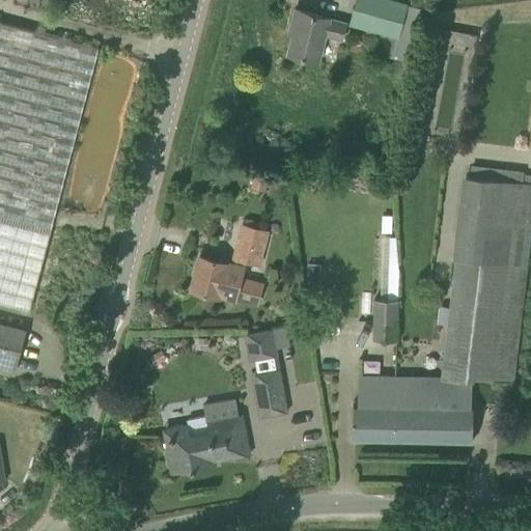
[(356,0),(350,25),(410,40),(418,7),(390,0),(356,0)]
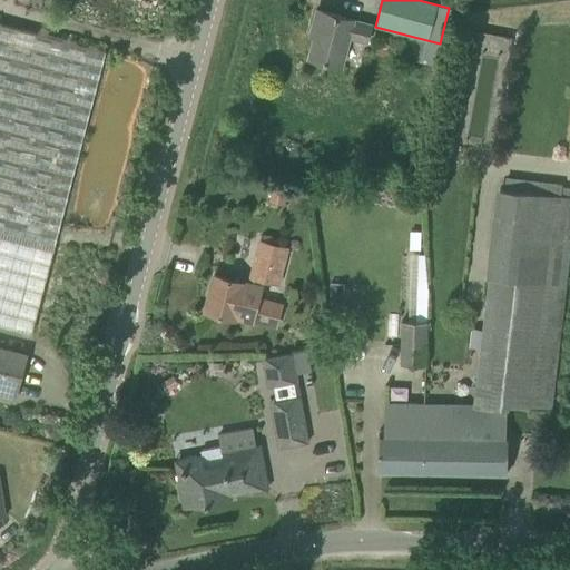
[(312,27),(316,28),(308,57),(341,66),(349,37),(365,41),(370,25),(353,20),(353,19),(316,10),(312,27)]
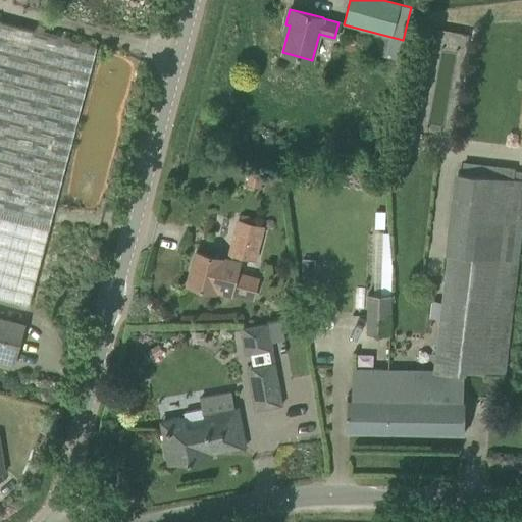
[(0,298),(8,300),(29,305),(96,47),(0,21),(0,298)]
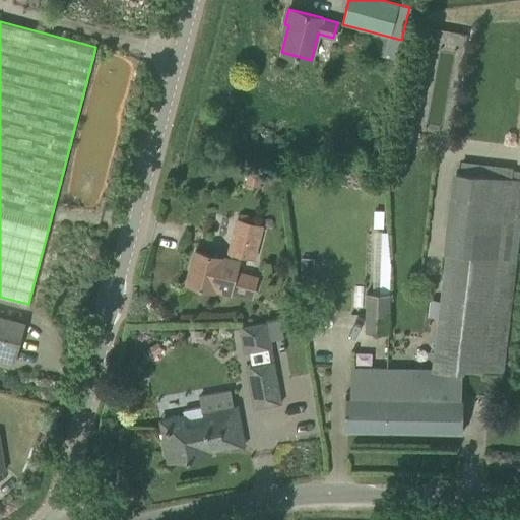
[(462,374),(501,378),(504,353),(519,196),(519,179),(451,172),(432,371),(387,370),(387,369),(386,369),(385,432),(461,434),(462,374)]
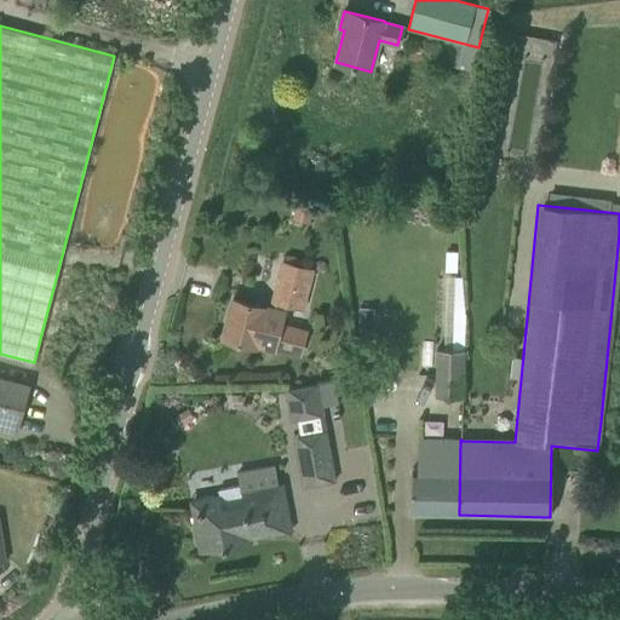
[(296,206),(292,220),(310,224),(313,211),(296,206)]
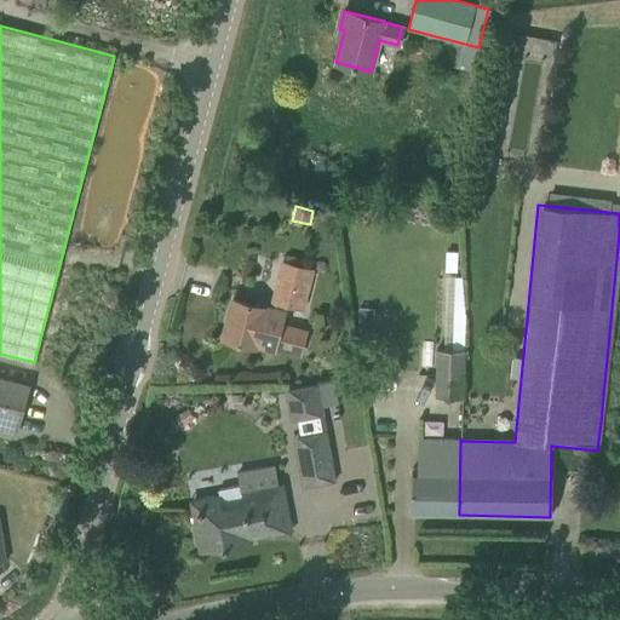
[(446,251),(445,270),(455,271),(457,251),(446,251)]
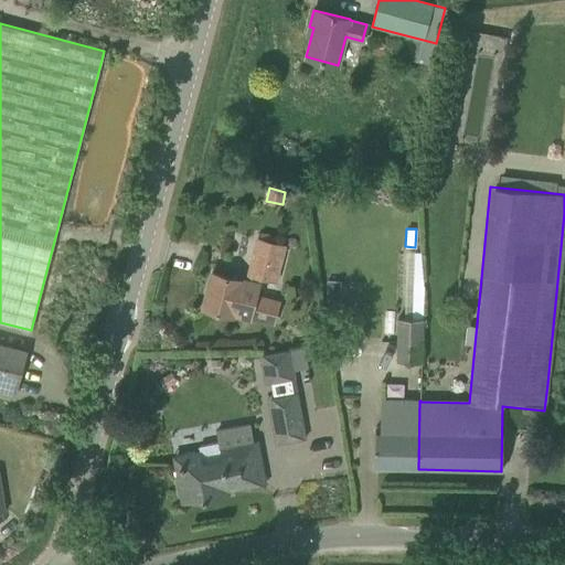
[(255,298),(260,278),(275,283),(275,281),(284,246),(257,240),(248,275),(247,283),(233,278),(212,273),(202,309),(233,317),(233,313),(251,318),(251,317),(274,322),(278,304),(255,298)]
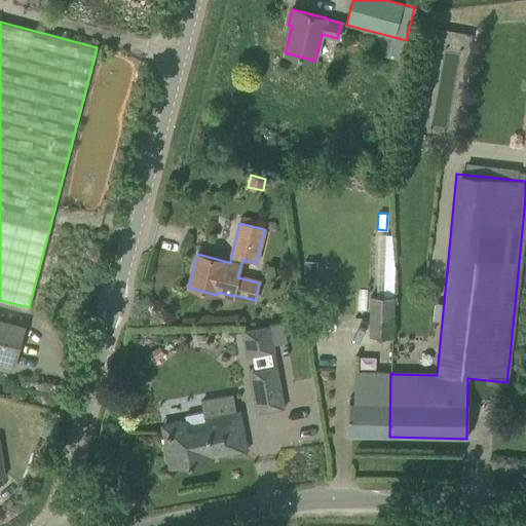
[(314,262),(303,273),(314,286),(326,273),(314,262)]
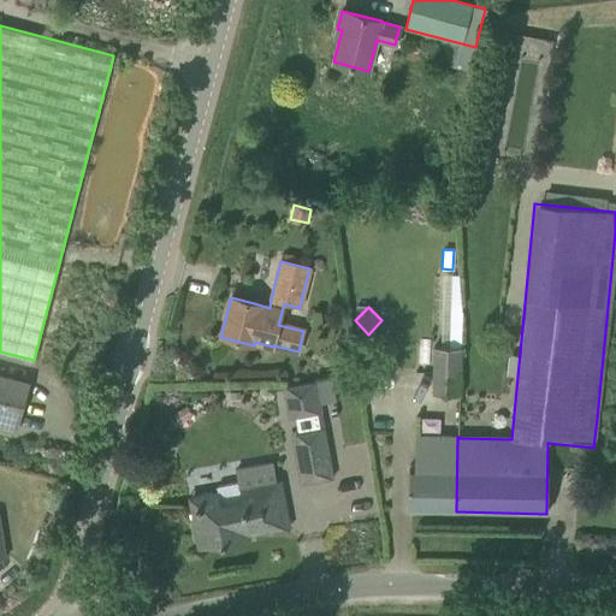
[(433,348),(431,395),(461,397),(462,348),(433,348)]
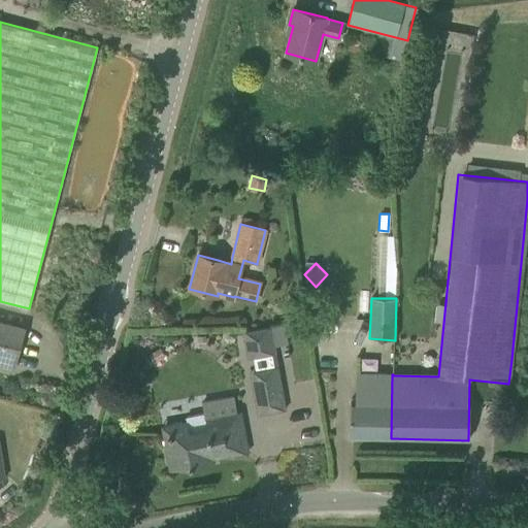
[(297,309),(284,310),(285,322),(299,321),(297,309)]
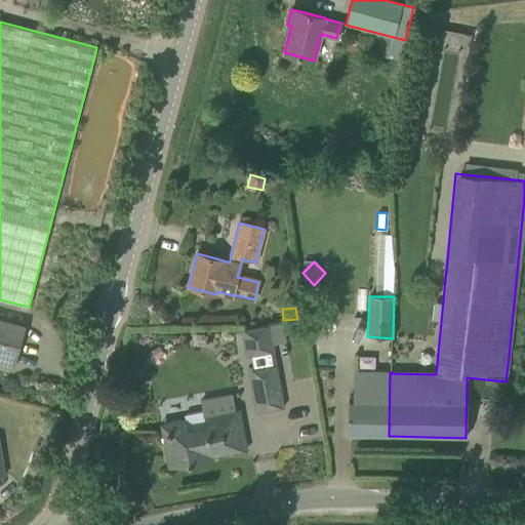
[(0,363),(13,367),(24,327),(0,320),(0,363)]
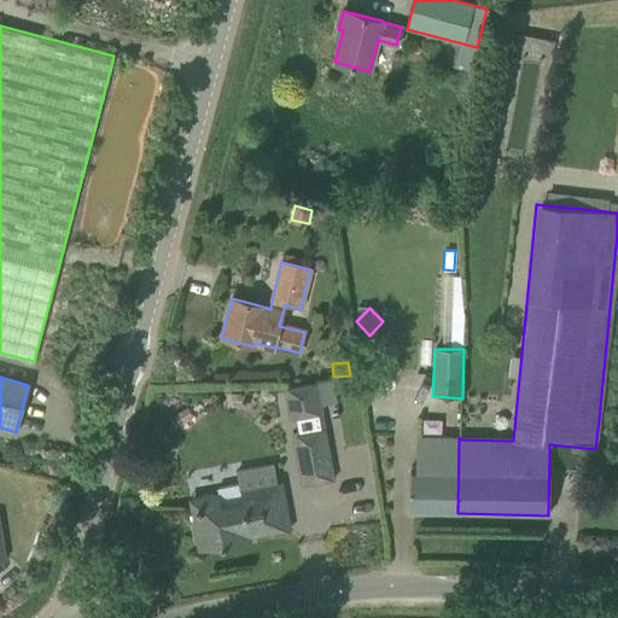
[(332,380),(319,383),(322,407),(337,403),(332,380)]
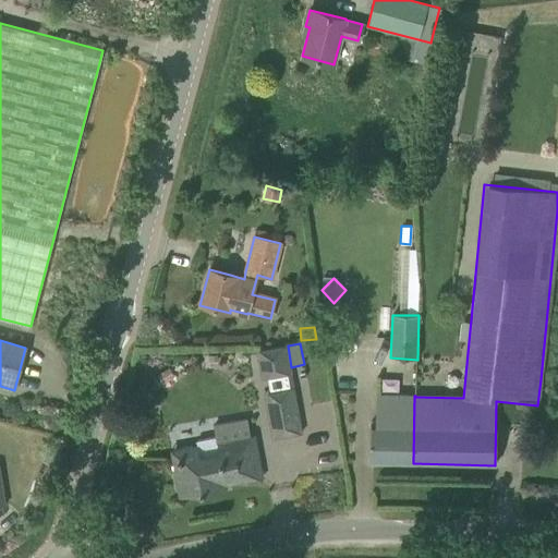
[(256,351),(262,379),(267,378),(291,374),(292,374),(288,346),(256,351)]
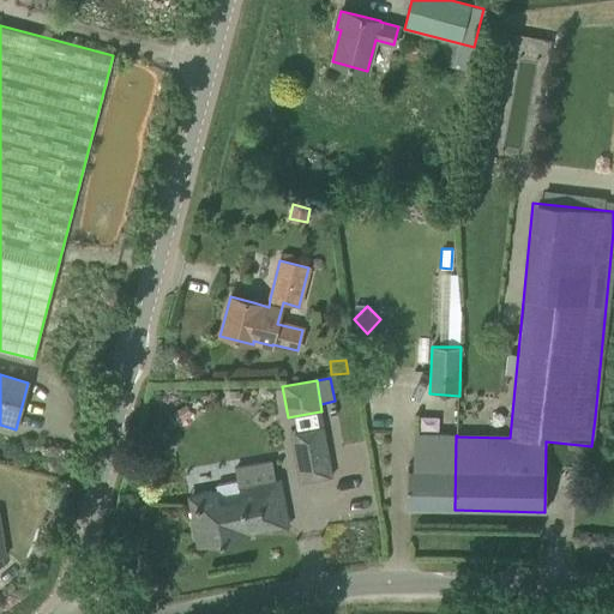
[(294,416),(298,432),(323,427),(320,411),(294,416)]
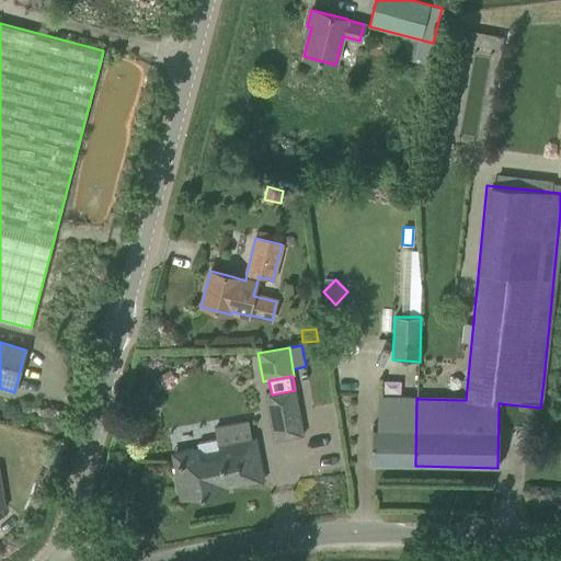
[(272,395),(275,418),(279,439),(304,435),(295,390),(272,395)]
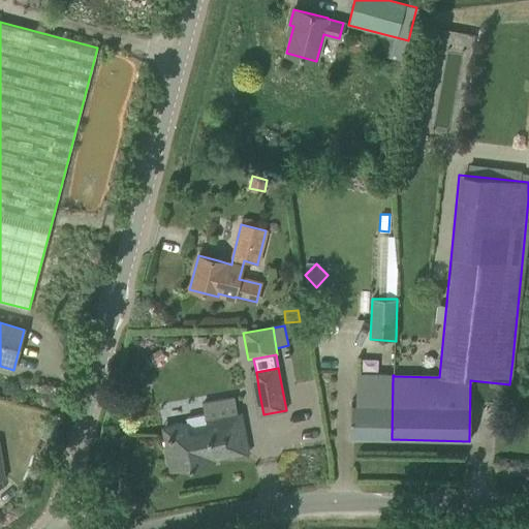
[(351,438),(392,439),(393,375),(394,375),(356,374),(356,400),(352,399),(351,438)]
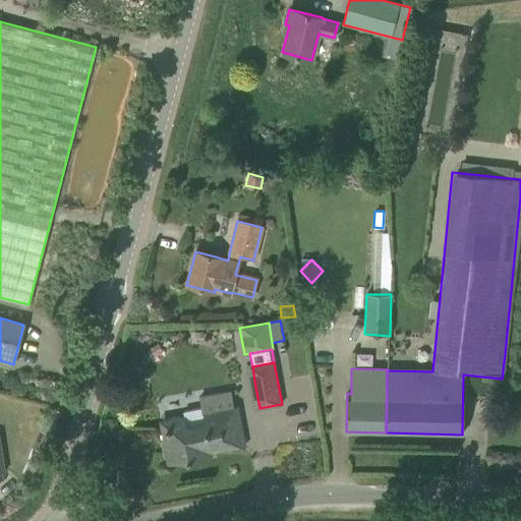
[(245,446),(238,411),(234,412),(230,391),(199,396),(201,407),(184,410),(185,415),(160,420),(167,463),(212,455),(212,452),(245,446)]
